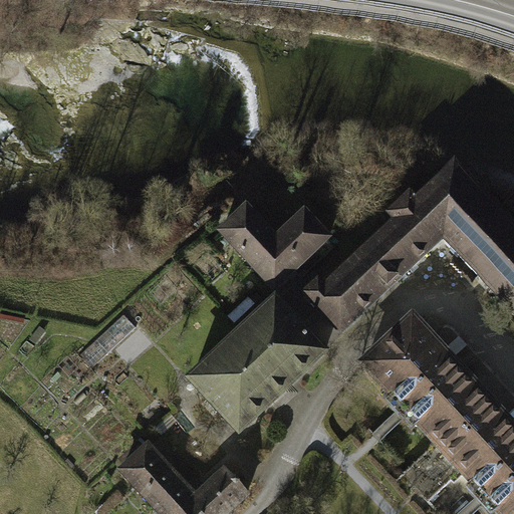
[(363,255),(393,287),(444,239),(485,201),(456,170),(417,206),(411,199),(393,217),(399,223),(363,255)]
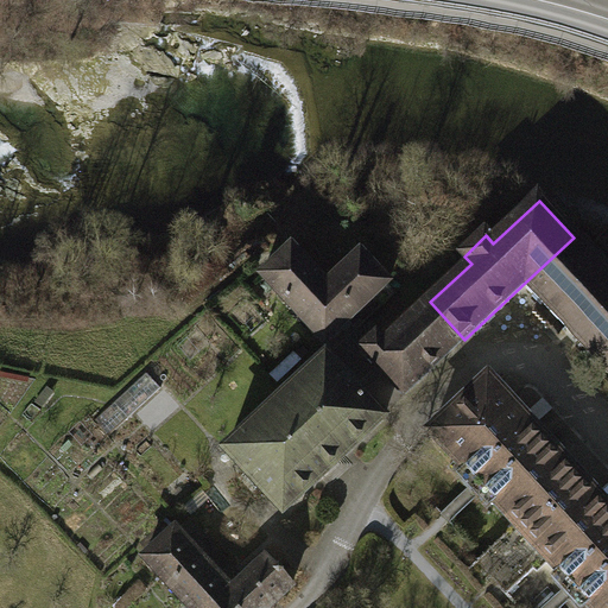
[(607,372),(607,274),(574,238),(525,283),(607,372)]
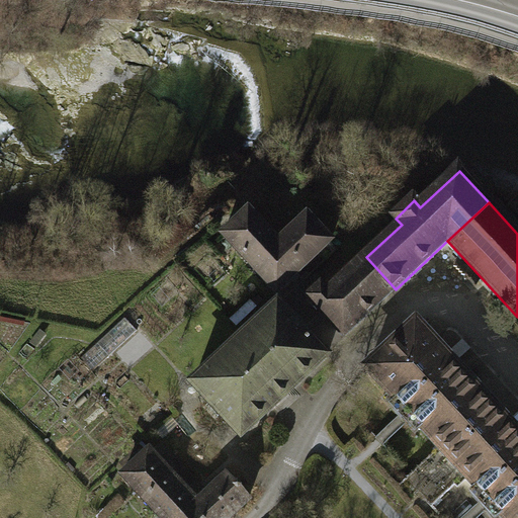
[(248,209),(224,234),(276,291),(331,242),(308,217),(279,243),(248,209)]
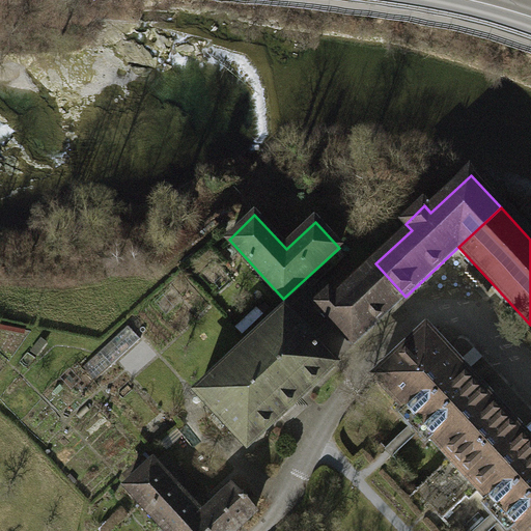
[(406,297),(375,263),(336,301),(329,294),(316,306),(353,344),(406,297)]
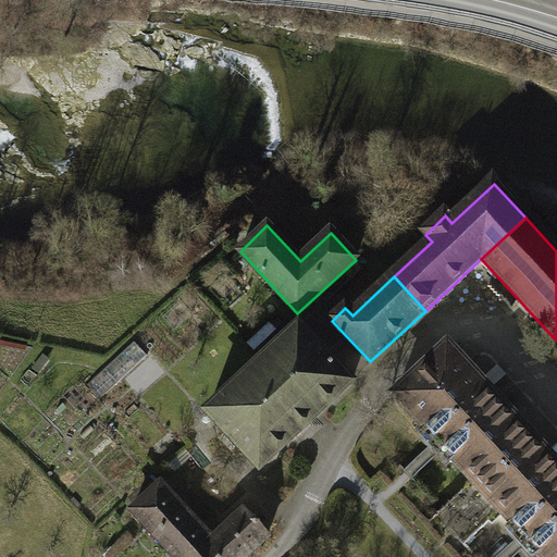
[(299,329),(208,413),(260,470),(351,385),(299,329)]
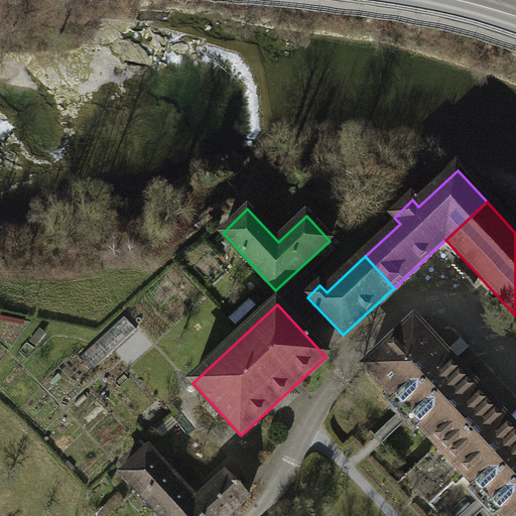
[(127,315),(79,358),(92,372),(139,330),(127,315)]
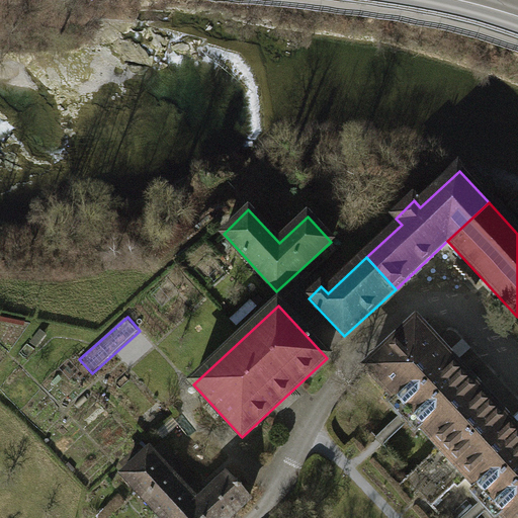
[(363,366),(443,454),(496,407),(415,320),(363,366)]
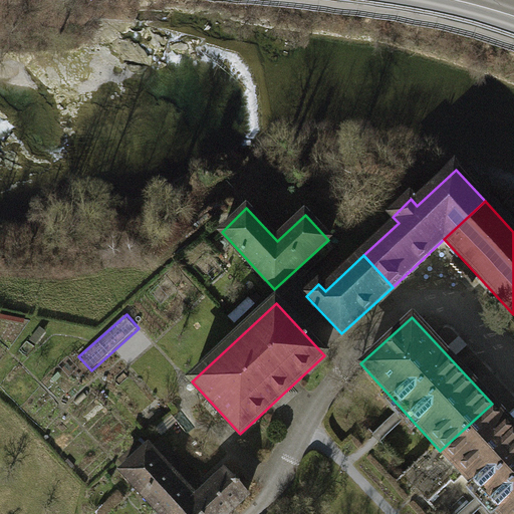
[(496,513),(513,513),(513,428),(492,404),(440,451),(496,513)]
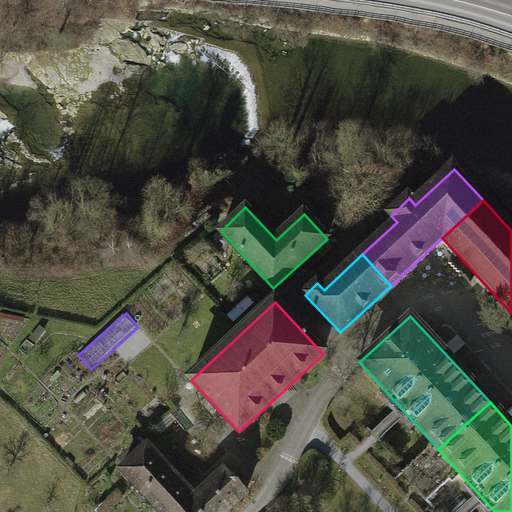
[(161,511),(171,511),(198,487),(152,436),(119,466),(161,511)]
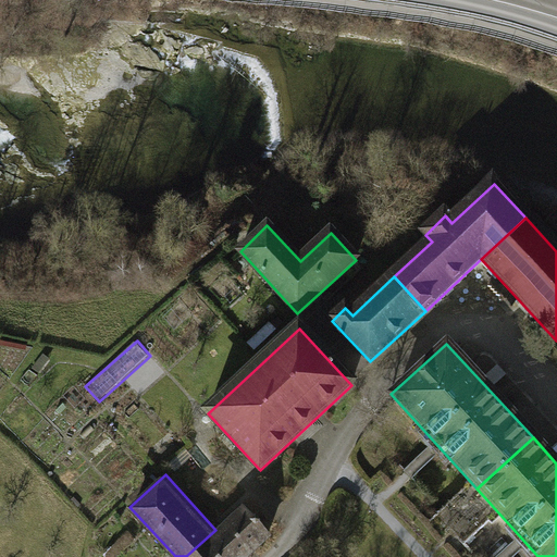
[(239,556),(264,534),(239,507),(215,530),(186,556),(239,556)]
